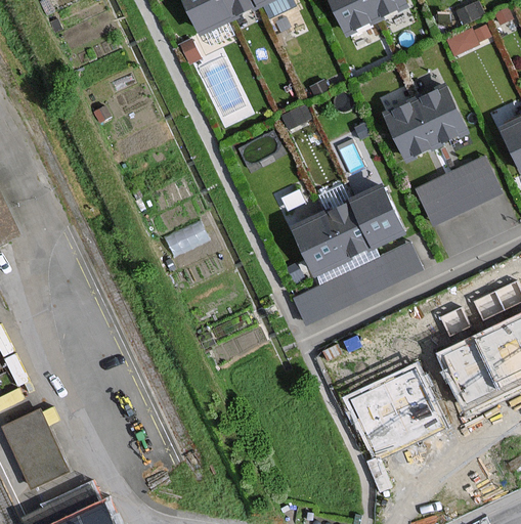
[(226,16),(227,16),(253,4),(256,3),(261,0),(181,0),(196,31),(226,16)]
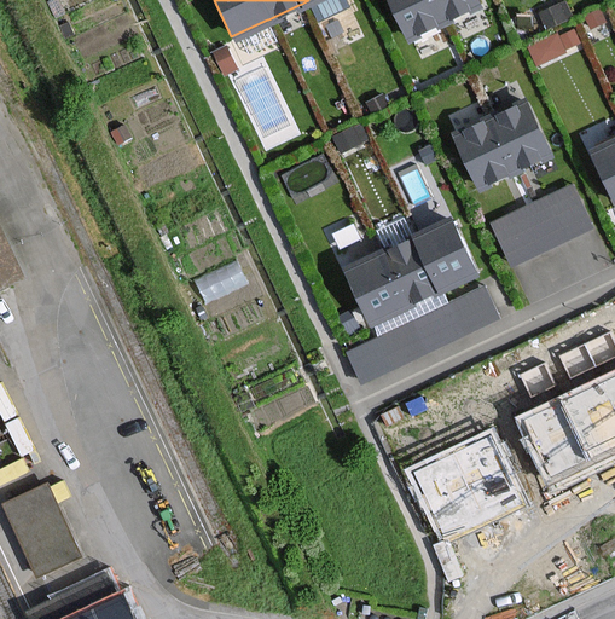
[(477,3),(476,0),(387,0),(405,36),(477,3)]
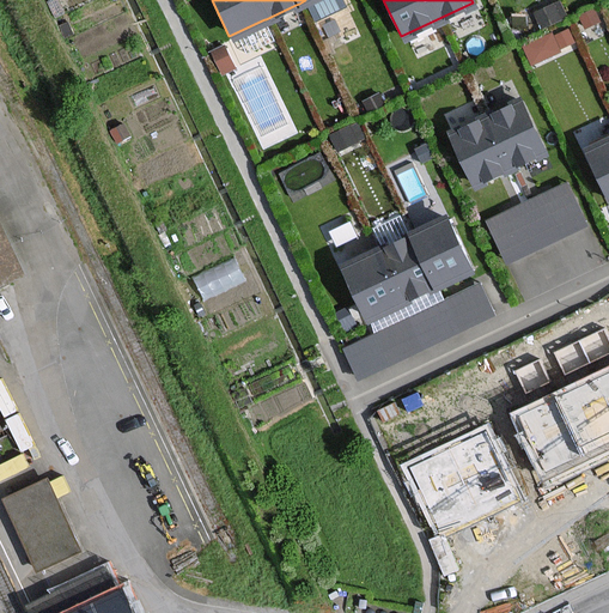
[(559,0),(556,0),(533,11),(540,28),(566,16),(559,0)]
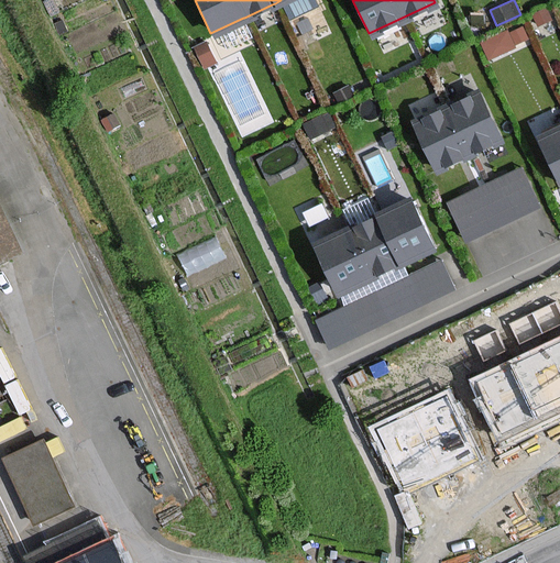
[(546,7),(531,13),(537,26),(551,19),(546,7)]
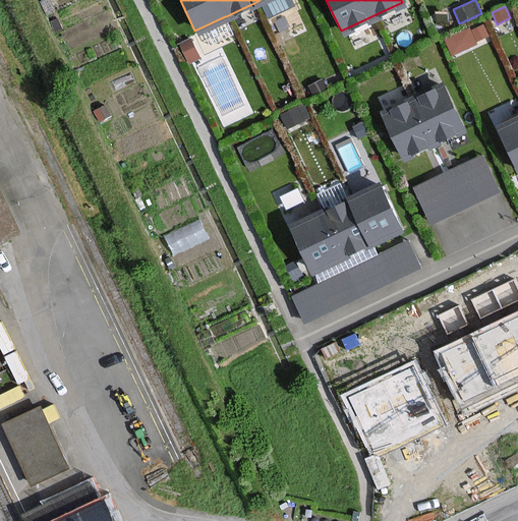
[(191,37),(179,42),(188,63),(200,58),(191,37)]
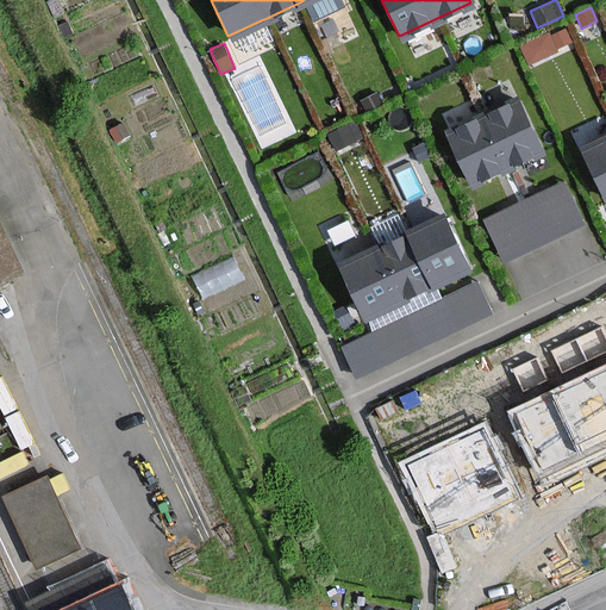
[(378,91),(360,98),(364,111),(383,103),(378,91)]
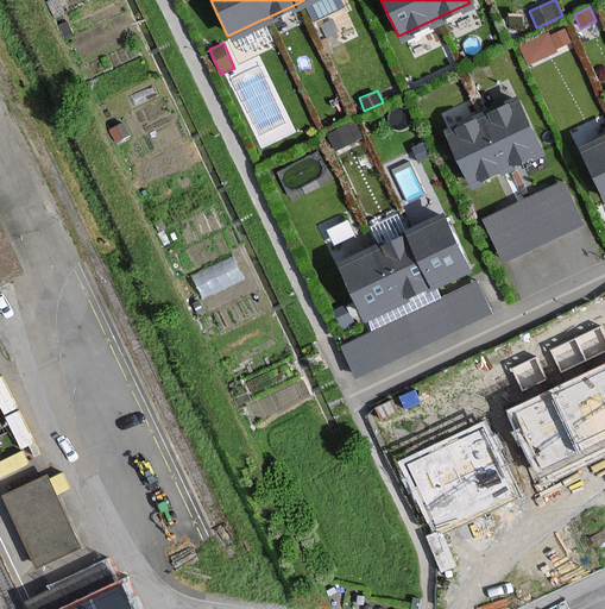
[(539,151),(516,102),(445,135),(468,184),(483,177),(522,159),(539,151)]
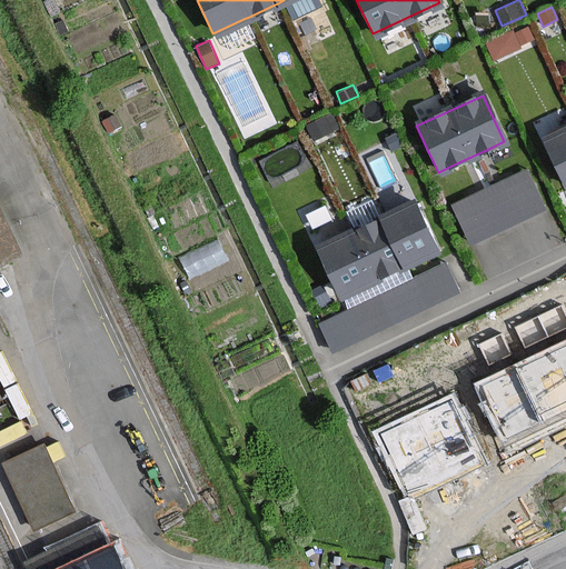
[(331,111),(305,123),(313,139),(339,128),(331,111)]
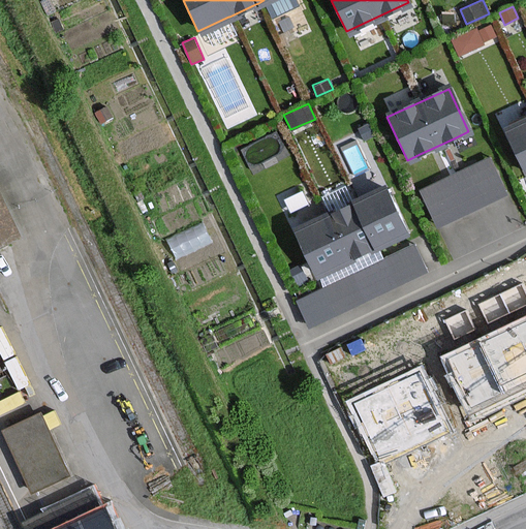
[(525,119),(502,130),(524,175),(525,174),(525,119)]
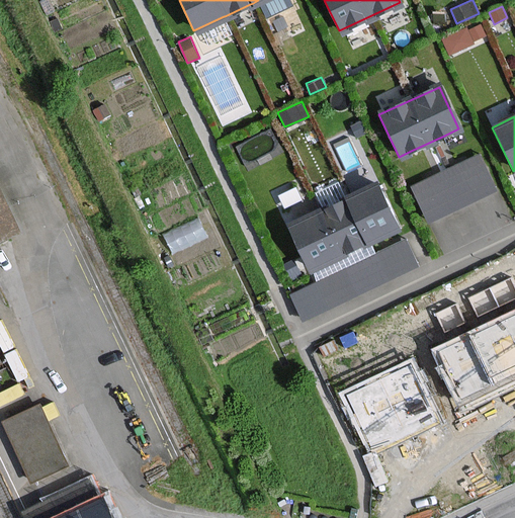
[(362,119),(350,124),(356,138),(368,133),(362,119)]
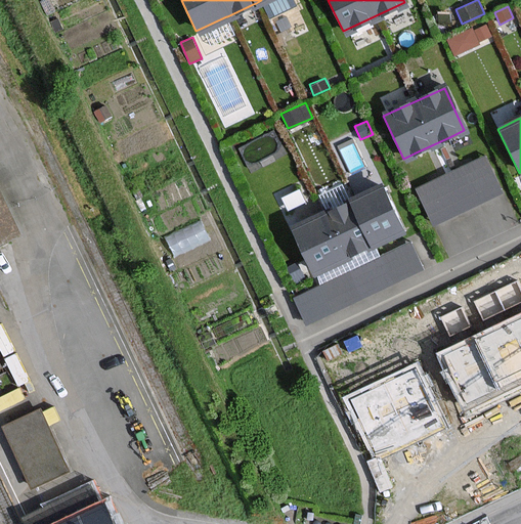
[(497,192),(481,158),(416,189),(432,223),(497,192)]
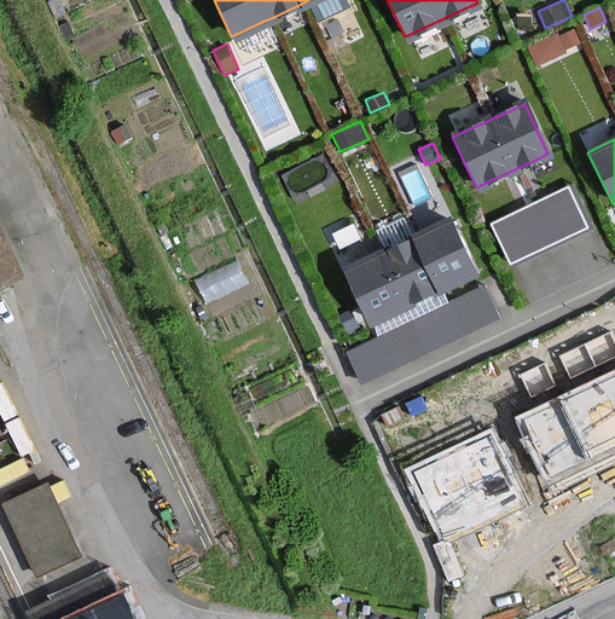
[(448,220),(410,238),(379,253),(343,270),(367,323),(386,314),(402,306),(405,305),(421,298),(434,291),(439,289),(456,281),(474,272),(448,220)]
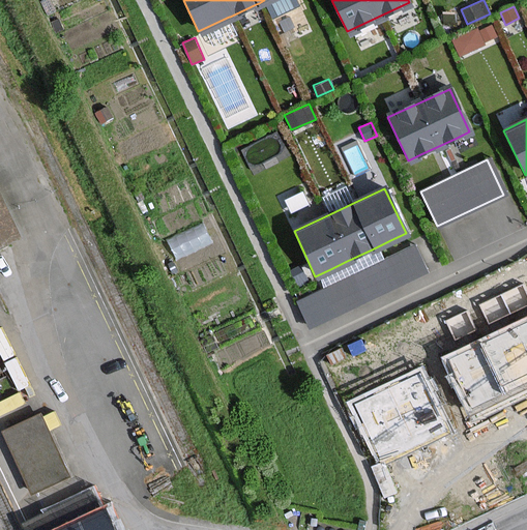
[(0,241),(19,232),(0,193),(0,241)]
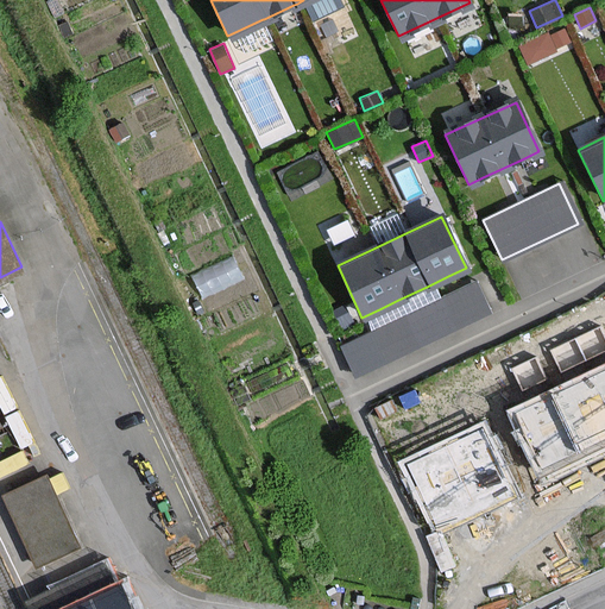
[(486,312),(472,282),(340,346),(354,376),(486,312)]
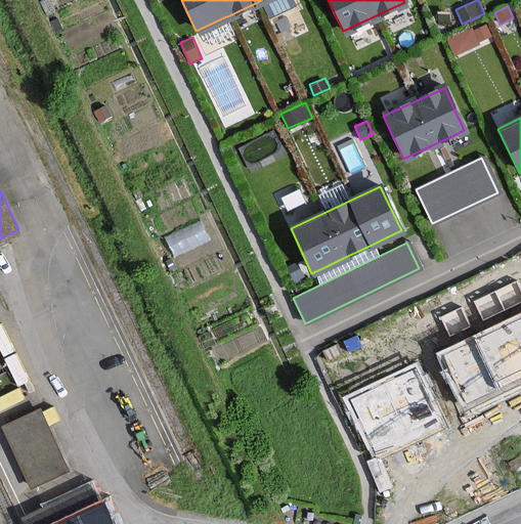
[(42,411),(6,426),(33,487),(69,472),(42,411)]
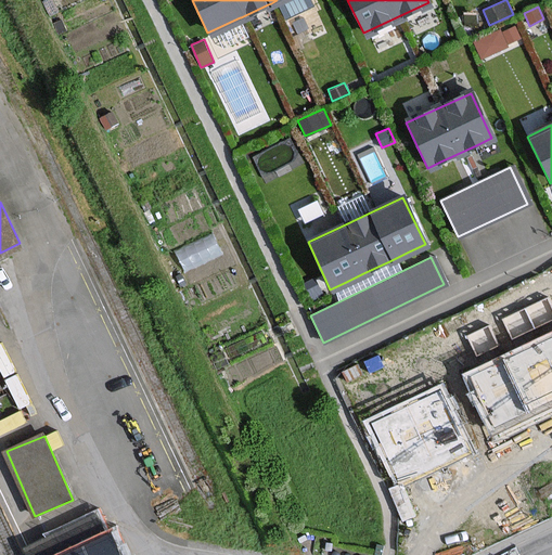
[(59,554),(120,554),(119,553),(110,531),(59,554)]
